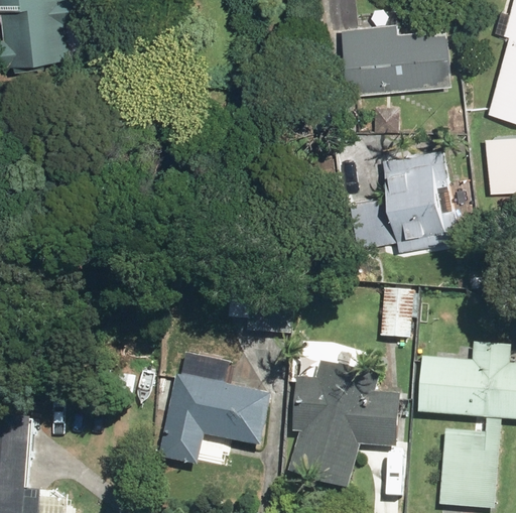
[(0,0),(0,24),(2,24),(3,36),(0,36),(0,62),(65,60),(62,0),(0,0)]
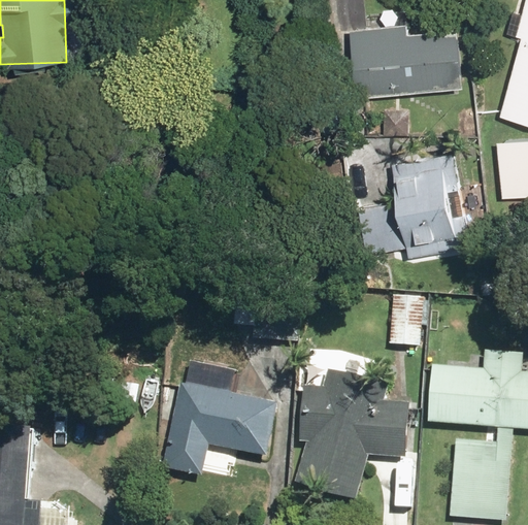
[(524,0),(522,10),(510,7),(504,31),(517,34),(498,117),(527,123),(527,0),(524,0)]
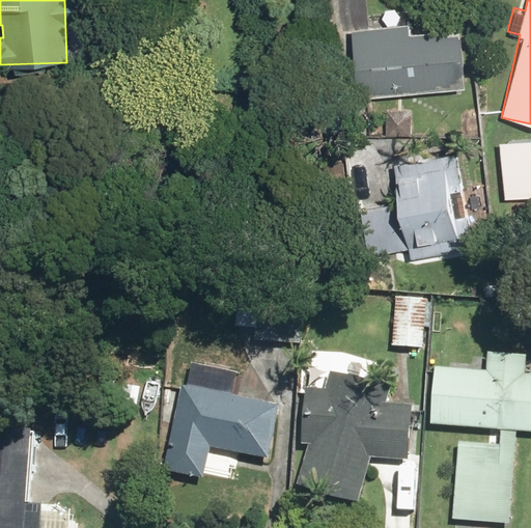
[(463,22),(353,25),(356,95),(465,91),(463,22)]
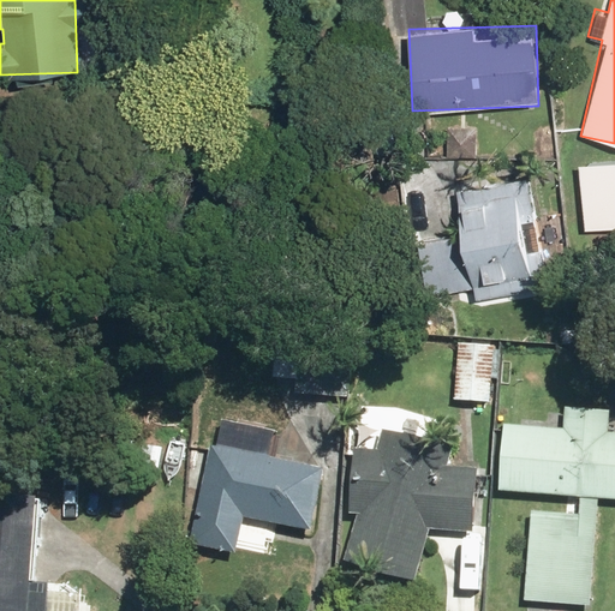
[(535,216),(526,172),(454,185),(475,297),(535,285),(523,219),(535,216)]
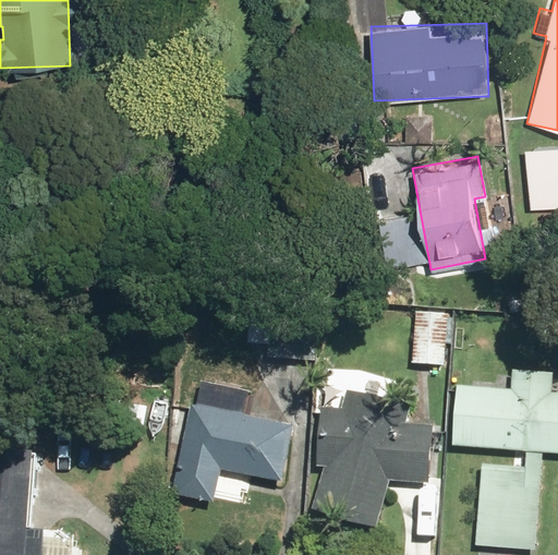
[(455,382),(450,445),(544,451),(557,453),(557,394),(554,394),(556,373),(513,371),(512,386),(455,382)]
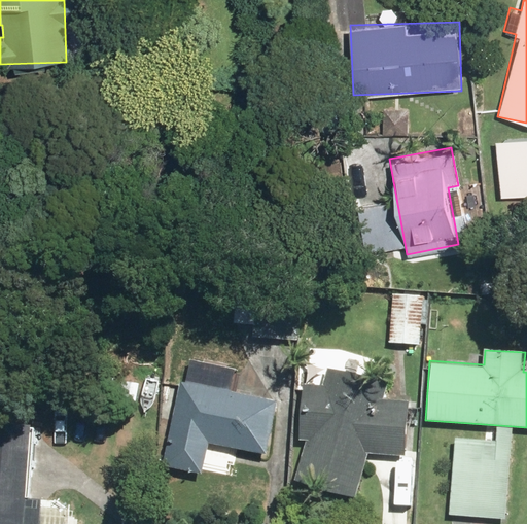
[(406,454),(408,398),(366,396),(367,378),(328,369),(322,385),(300,384),(297,441),(304,442),(293,486),(352,497),(367,453),(406,454)]
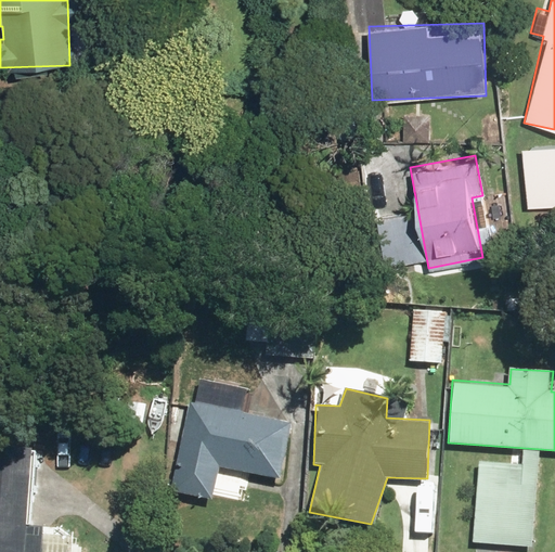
[(289,423),(189,400),(169,490),(211,500),(220,465),(278,477),(289,423)]
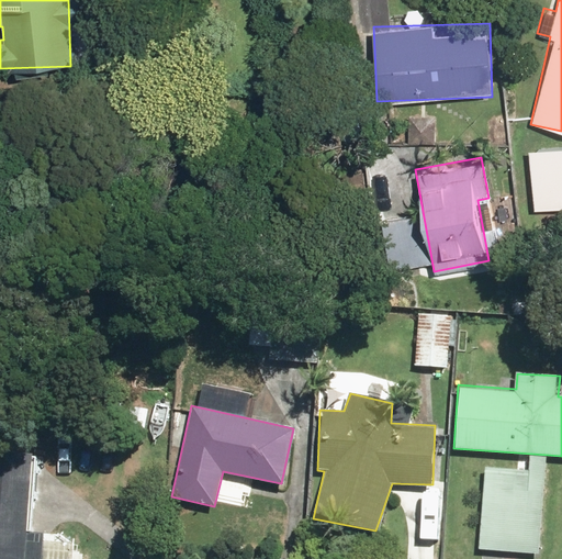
[(34,453),(0,450),(0,558),(72,558),(74,533),(31,530),(34,453)]
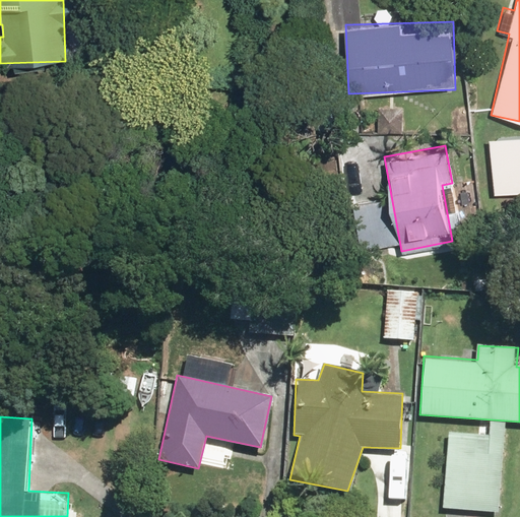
[(491,434),(449,433),(444,508),(503,512),(506,423),(491,422),(491,434)]
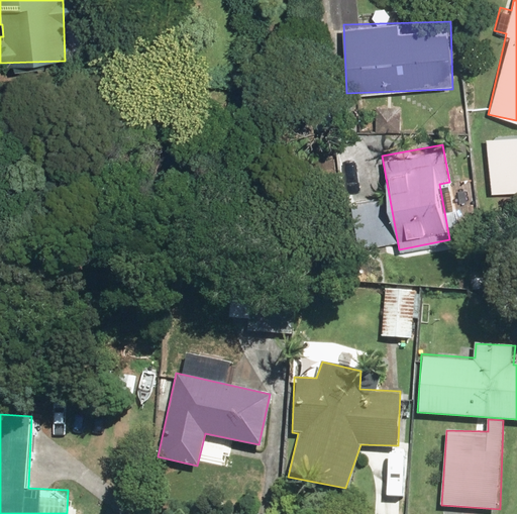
[(384,446),(363,458),(381,491),(402,479),(384,446)]
